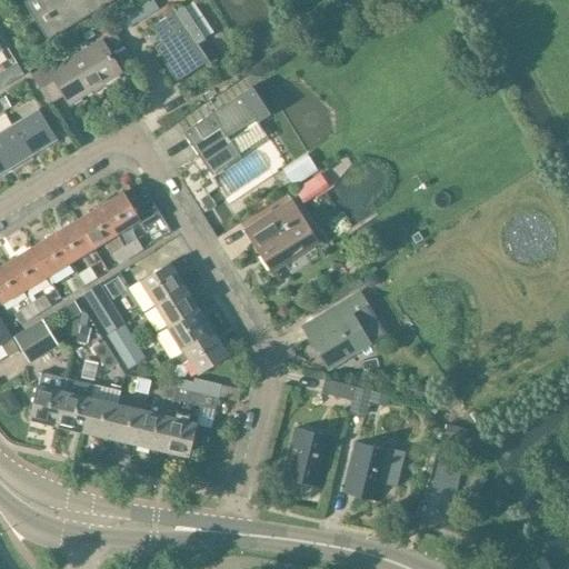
[(30,0),(26,3),(48,40),(112,0),(30,0)]
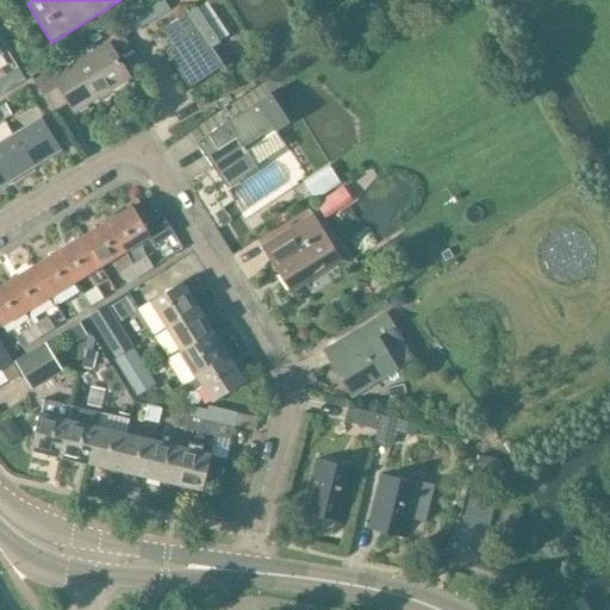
[(149,0),(144,4),(123,17),(132,33),(169,10),(163,0),(149,0)]
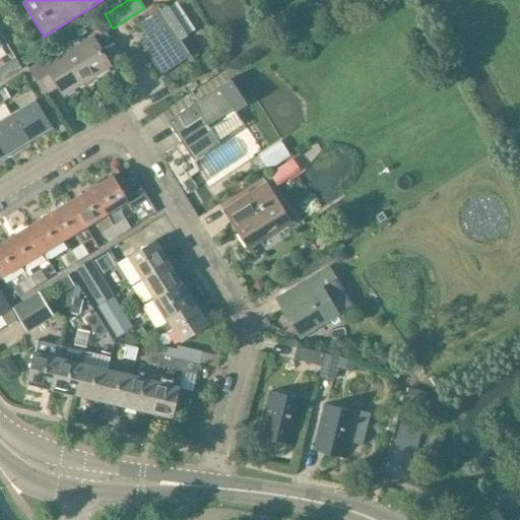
[(139,41),(160,74),(190,56),(180,41),(187,37),(167,6),(138,24),(146,36),(139,41)]
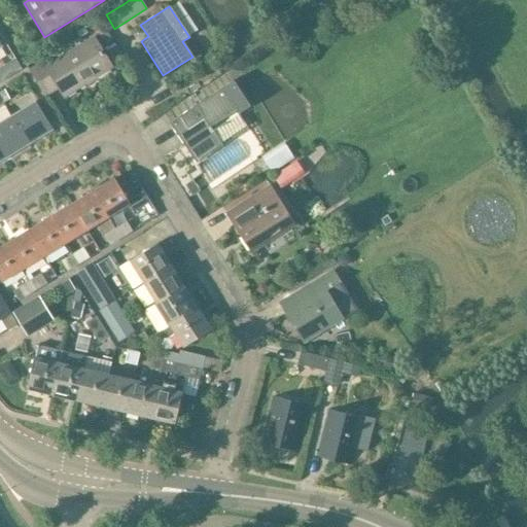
[(33,69),(48,94),(58,88),(63,98),(111,67),(94,38),(45,68),(43,63),(33,69)]
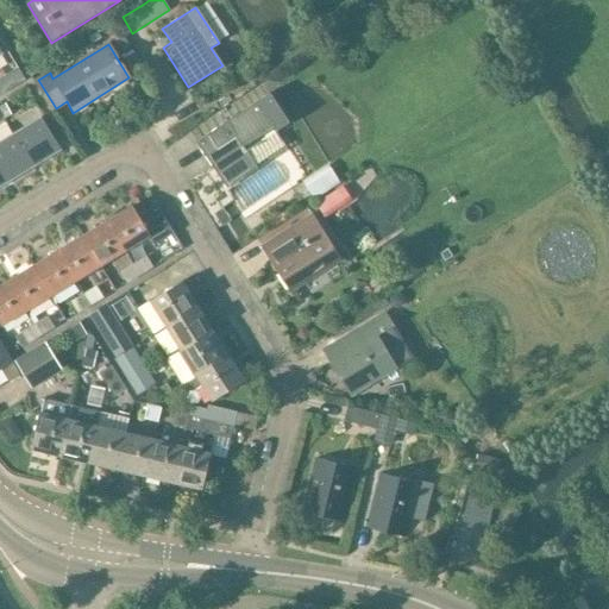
[(195,142),(226,190),(257,170),(245,151),(275,131),(289,121),(269,93),(255,101),(195,142)]
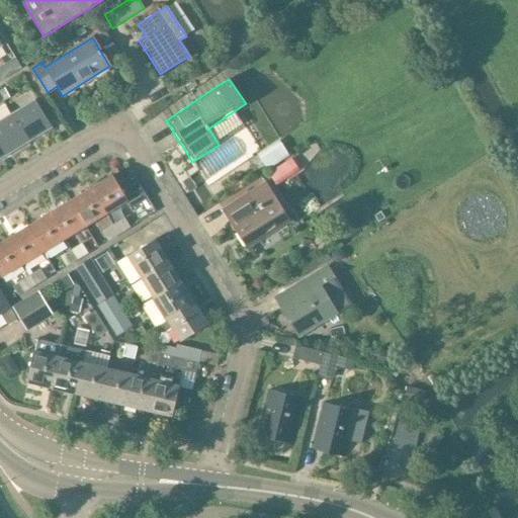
[(0,90),(0,94),(4,100),(10,96),(4,88),(0,90)]
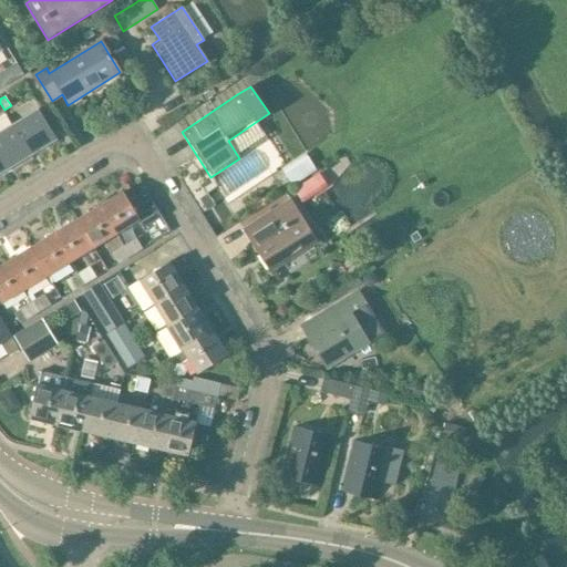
[(38,112),(12,126),(30,156),(55,141),(38,112)]
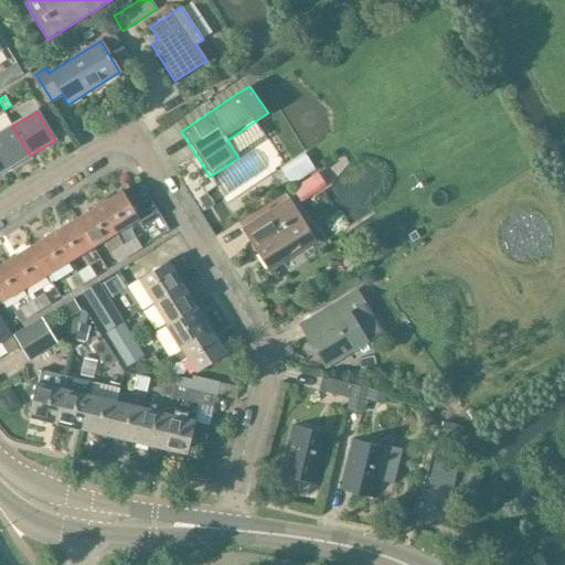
[(12,126),(0,132),(0,161),(6,170),(30,156),(12,126)]
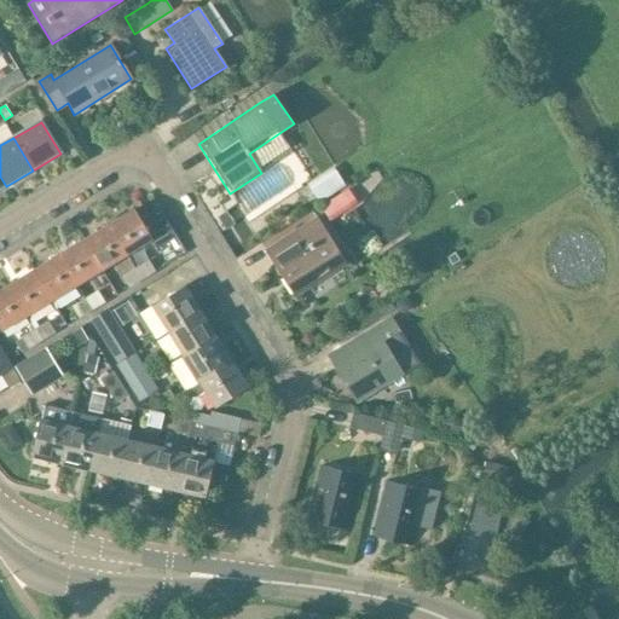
[(331,168),(307,184),(312,192),(317,200),(319,203),(345,186),(334,169),(333,168),(331,168)]
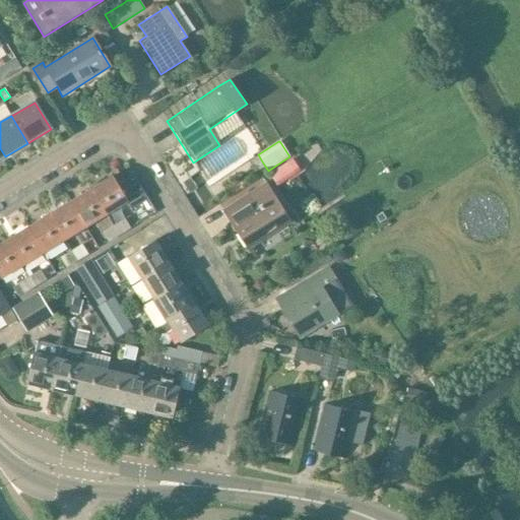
[(290,157),(268,172),(275,183),(298,169),(290,157)]
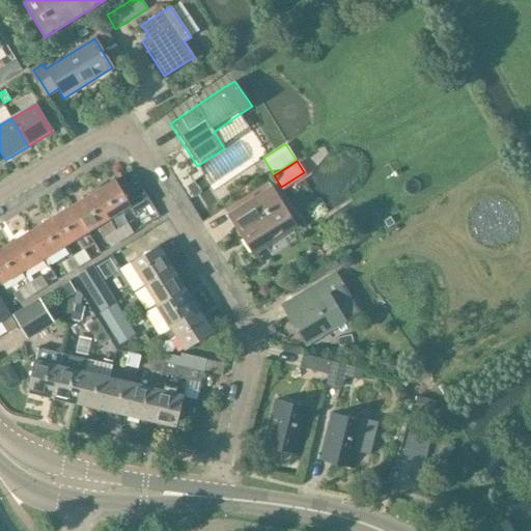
[(115,179),(93,193),(110,220),(130,207),(134,214),(151,203),(137,178),(120,189),(115,179)]
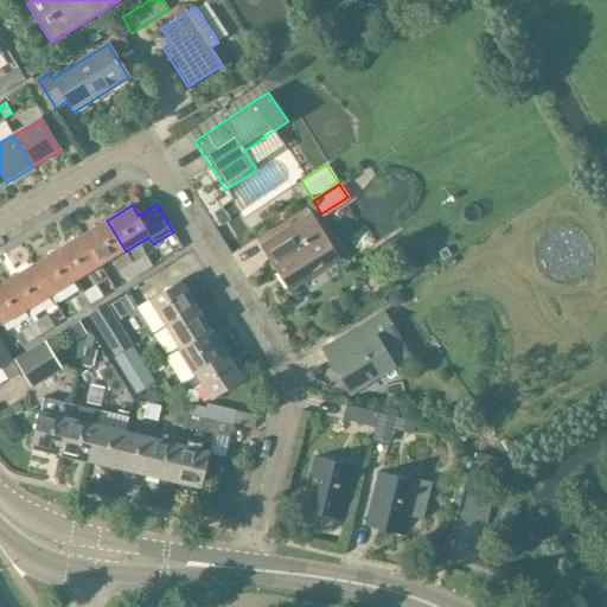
[(222,206),(213,212),(222,225),(230,219),(229,217),(223,210),(222,206)]
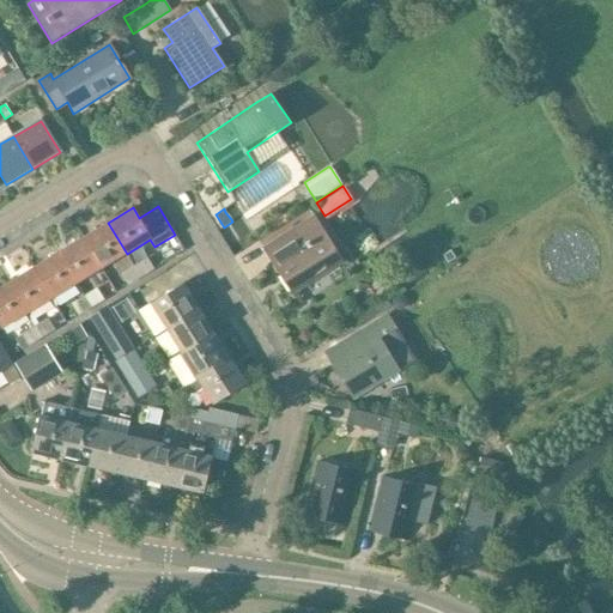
[(265,247),(292,292),(343,261),(316,216),(265,247)]
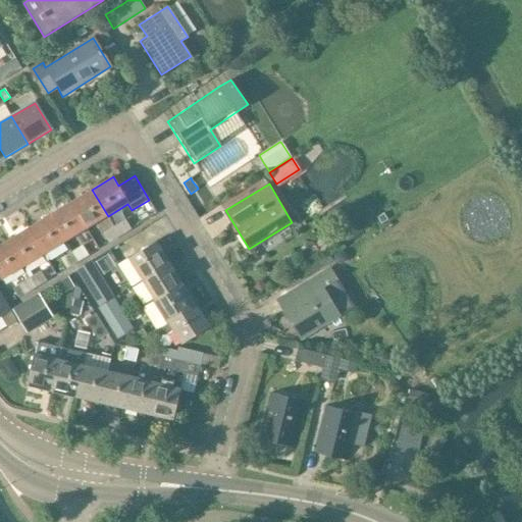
[(92,190),(70,203),(87,228),(108,216),(92,190)]
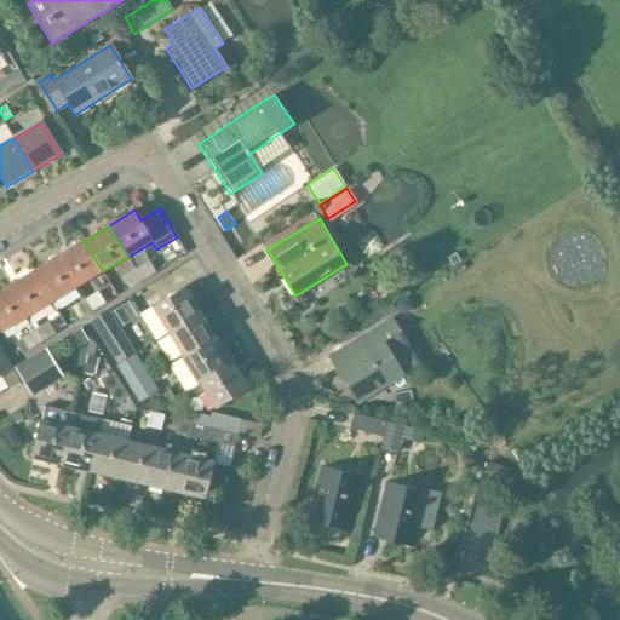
[(84,241),(58,256),(78,287),(103,271),(84,241)]
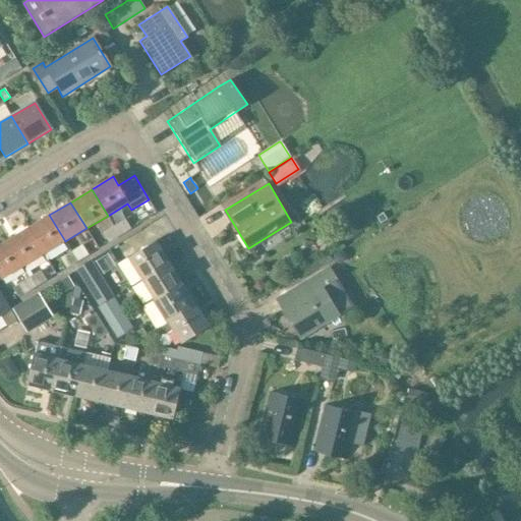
[(383,213),(377,217),(380,223),(387,220),(383,213)]
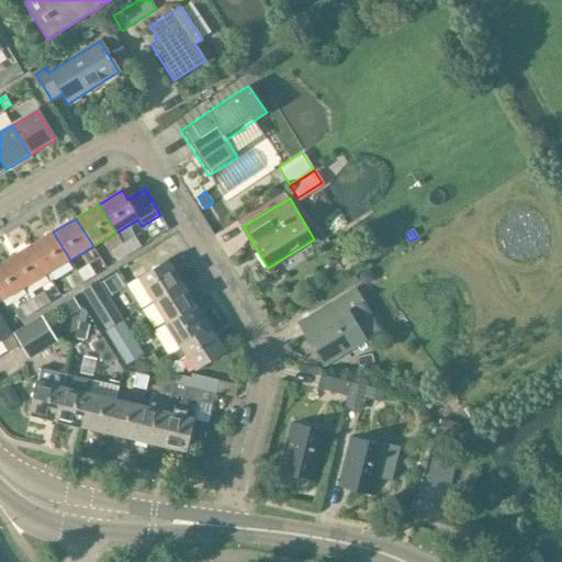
[(53,232),(30,246),(47,273),(70,260),(53,232)]
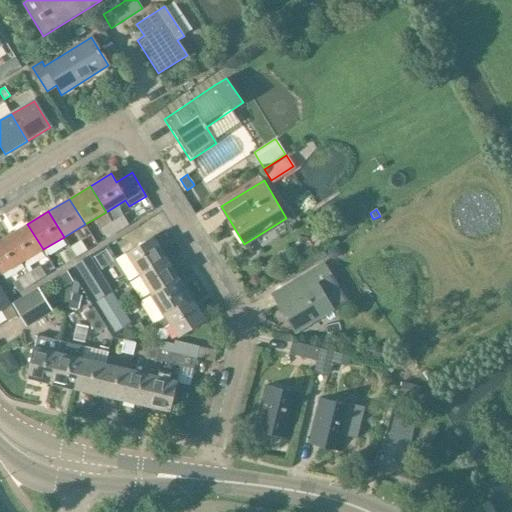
[(124,217),(113,224),(118,232),(129,225),(124,217)]
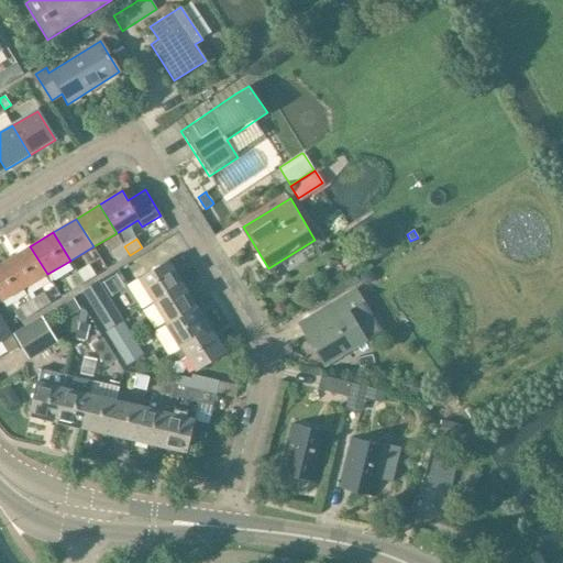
[(30,246),(7,261),(24,288),(47,274),(30,246)]
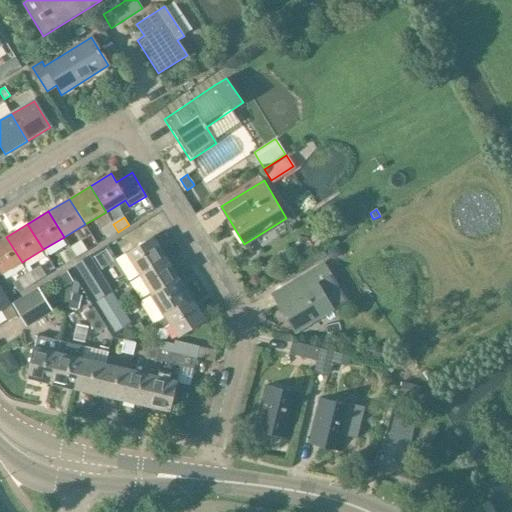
[(118,232),(113,224),(102,230),(106,238),(118,232)]
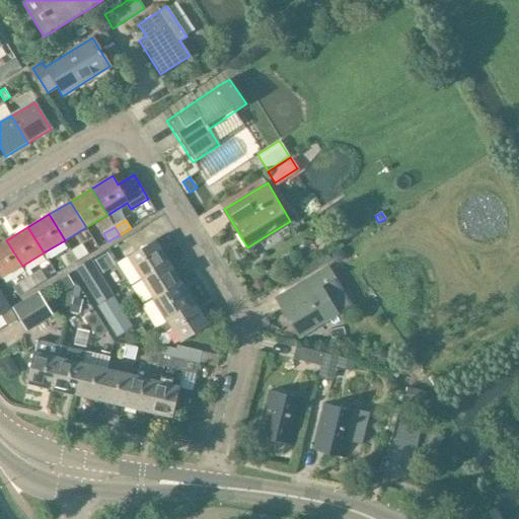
[(22,266),(6,240),(0,243),(0,277),(1,279),(22,266)]
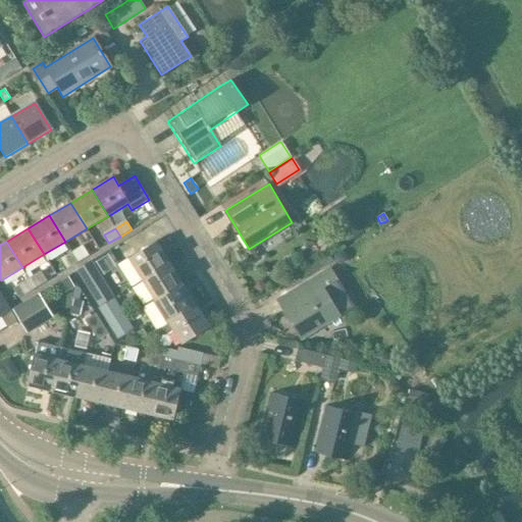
[(127,259),(118,265),(132,285),(141,279),(141,280),(168,264),(155,242),(127,259)]
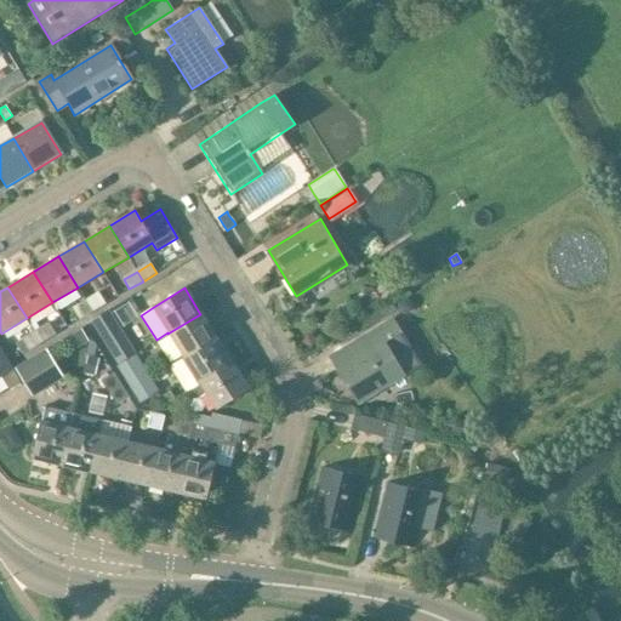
[(98,291),(85,300),(92,312),(106,303),(98,291)]
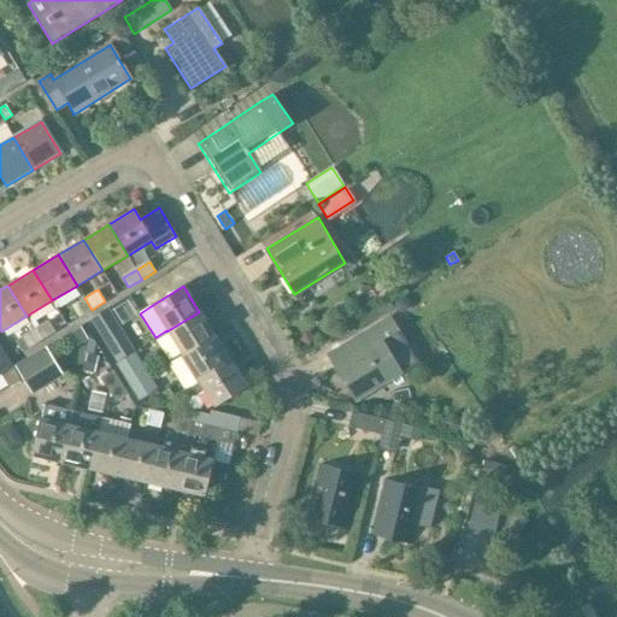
[(92,310),(84,298),(71,306),(78,317),(92,310)]
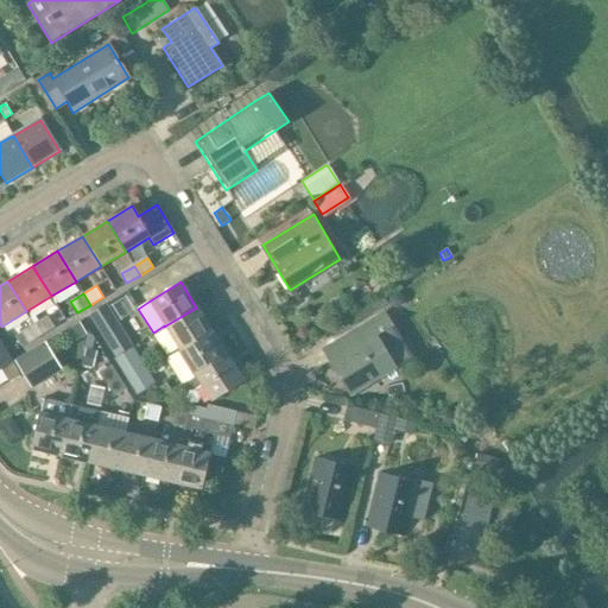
[(102,306),(88,315),(101,335),(114,327),(102,306)]
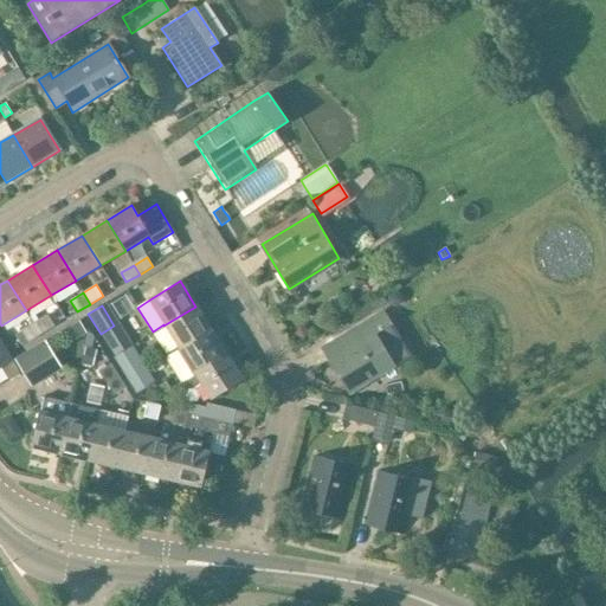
[(163,326),(179,350),(211,330),(195,307),(163,326)]
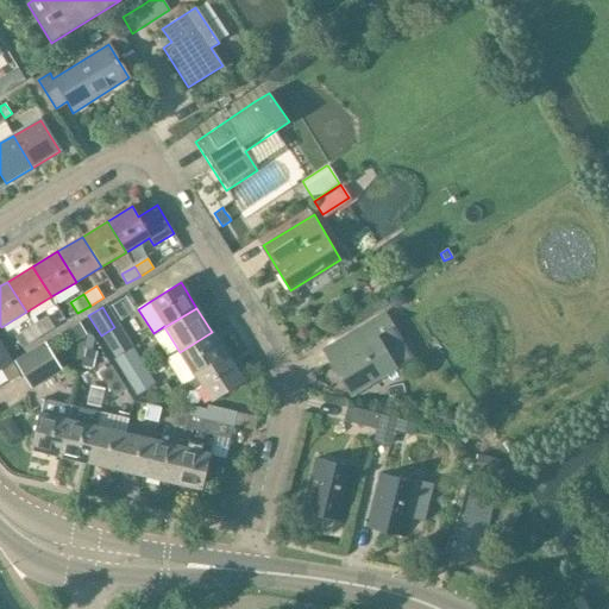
[(322,351),(350,395),(412,357),(384,312),(322,351)]
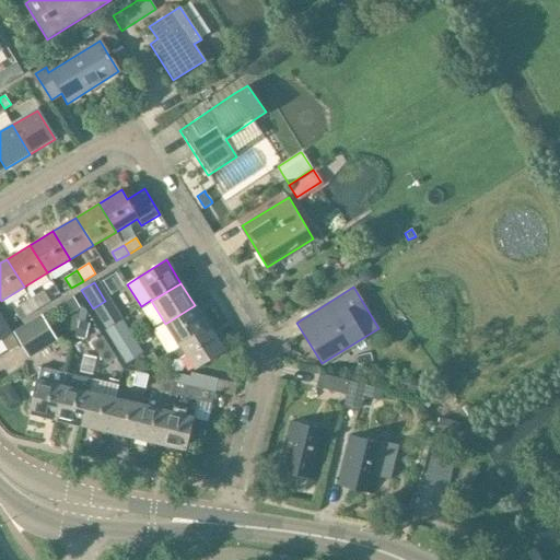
[(44,291),(31,299),(37,308),(49,301),(44,291)]
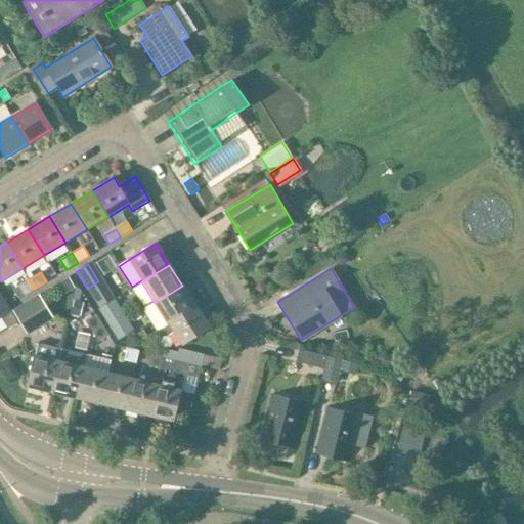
[(71,277),(57,287),(64,297),(78,289),(71,277)]
